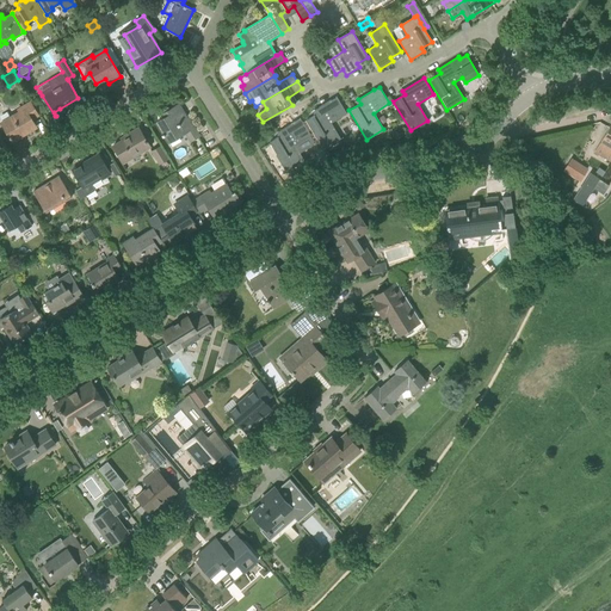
[(318,113),(306,121),(323,150),(340,140),(329,123),(347,113),(337,97),(315,110),(318,113)]
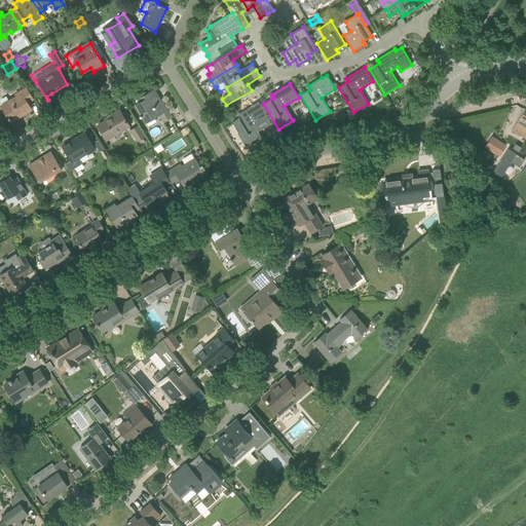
[(5,111),(11,121),(12,121),(11,119),(22,113),(23,115),(31,109),(28,103),(33,100),(26,86),(13,94),(15,96),(0,104),(5,111)]
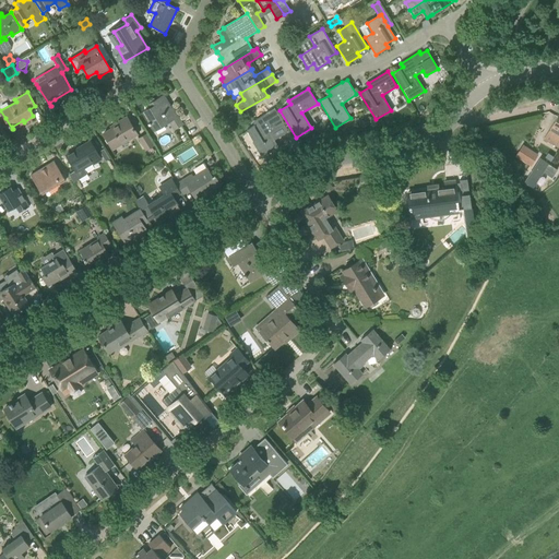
[(152,106),(144,110),(151,121),(149,123),(153,131),(169,121),(175,129),(182,125),(173,108),(171,109),(167,103),(165,104),(161,97),(150,103),(152,106)]
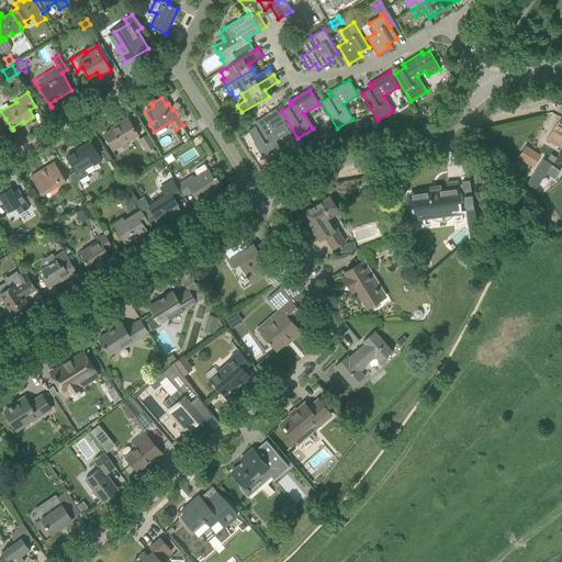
[(265,157),(274,152),(280,148),(271,134),(285,125),(277,109),(257,121),(259,124),(248,131),(265,159),(265,158),(265,157)]
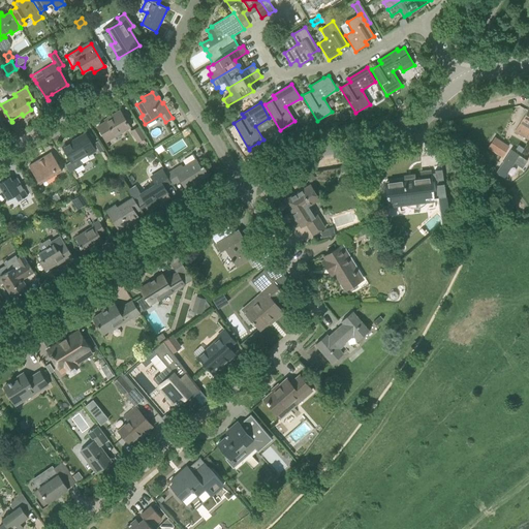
[(528,138),(528,107),(516,131),(528,138)]
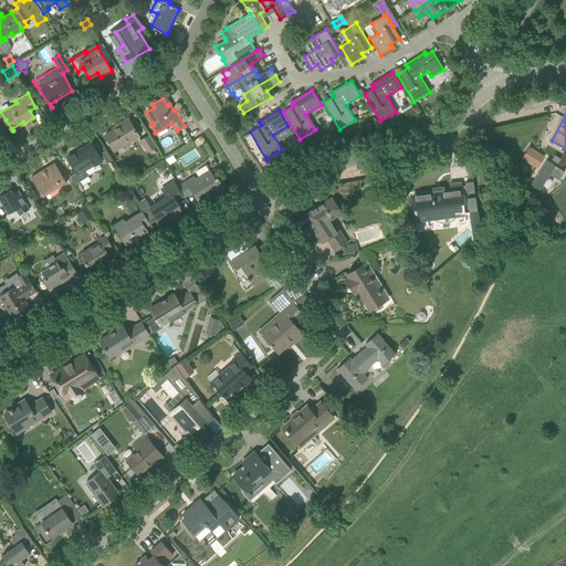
[(121,126),(105,135),(114,150),(139,136),(128,118),(119,124),(121,126)]
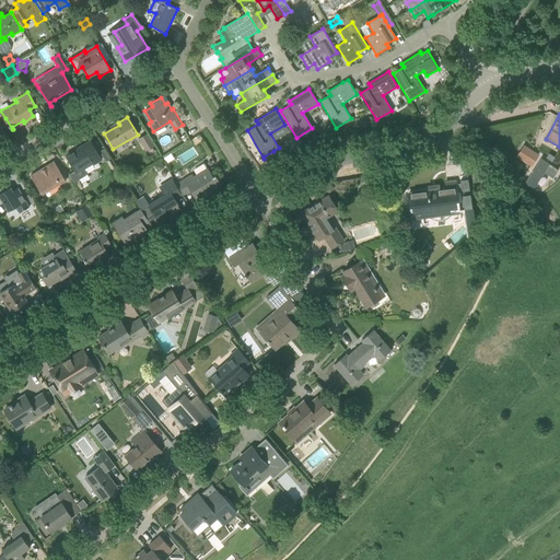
[(147,135),(139,139),(147,151),(153,147),(147,135)]
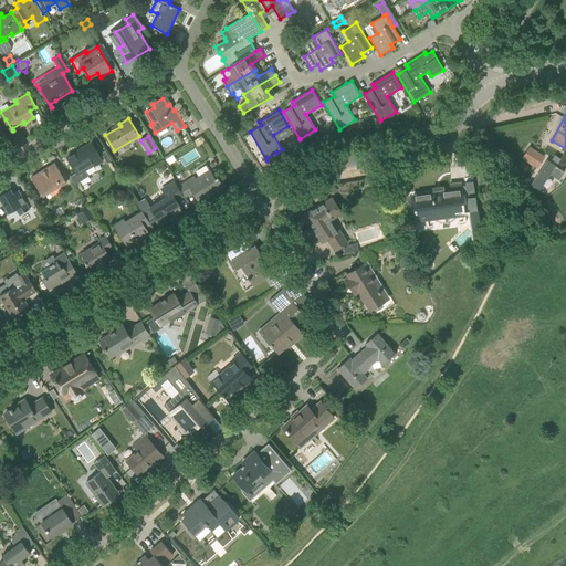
[(79,150),(67,157),(76,173),(70,177),(74,185),(88,176),(84,169),(92,165),(93,167),(103,161),(92,143),(91,143),(92,145),(80,153),(79,150)]
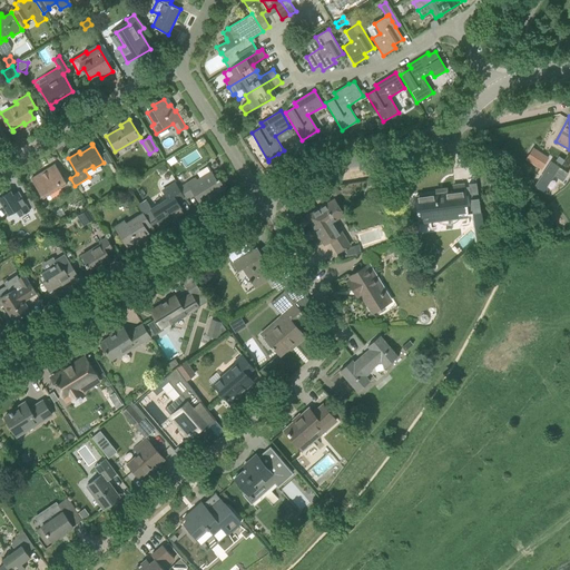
[(550,158),(533,148),(526,158),(542,169),(550,158)]
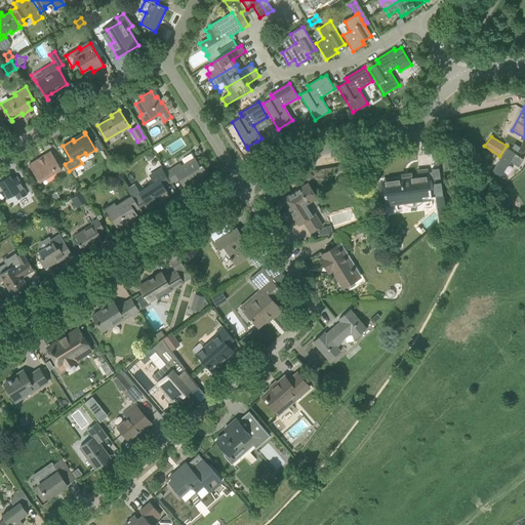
[(104,150),(97,139),(93,143),(99,152),(104,150)]
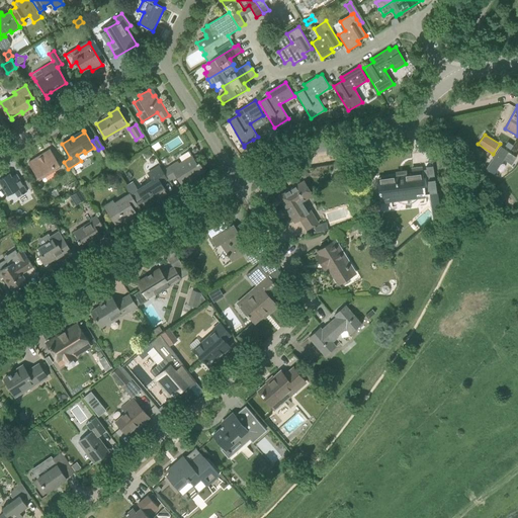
[(255,150),(252,145),(247,148),(250,153),(255,150)]
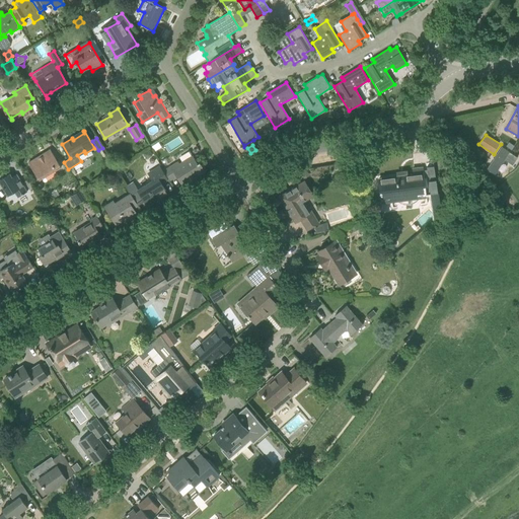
[(506,148),(495,166),(501,171),(513,152),(506,148)]
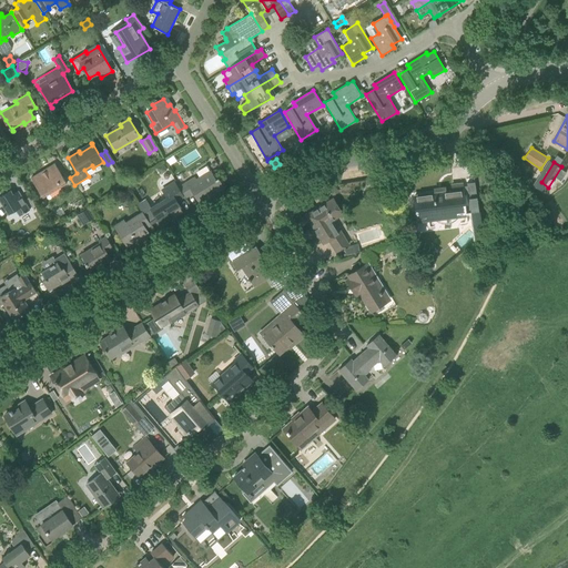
[(41,172),(31,178),(39,191),(37,192),(41,199),(67,183),(54,163),(54,164),(56,165),(43,173),(41,172)]
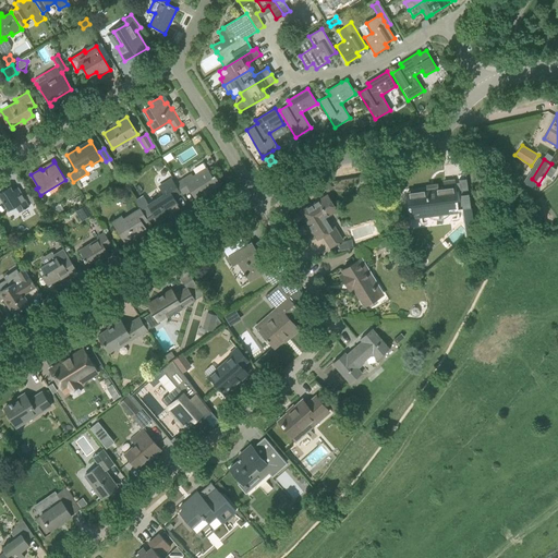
[(190,190),(196,199),(220,184),(214,174),(211,176),(207,168),(194,177),(192,174),(177,184),(183,194),(190,190)]
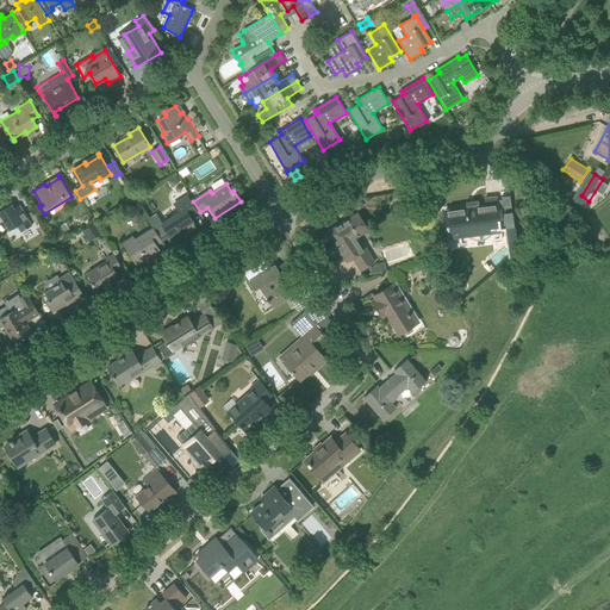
[(188,235),(198,229),(190,216),(197,211),(186,195),(174,204),(180,212),(162,223),(154,228),(162,241),(170,236),(174,241),(187,232),(188,235)]
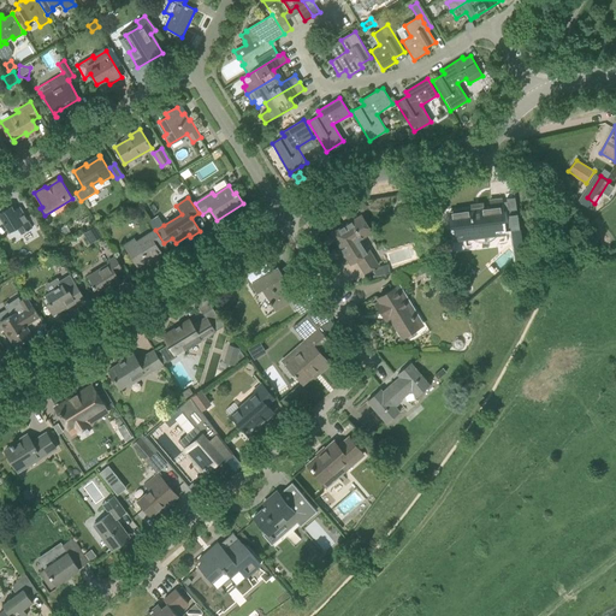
[(507,199),(510,230),(520,229),(517,213),(516,213),(515,197),(507,199)]
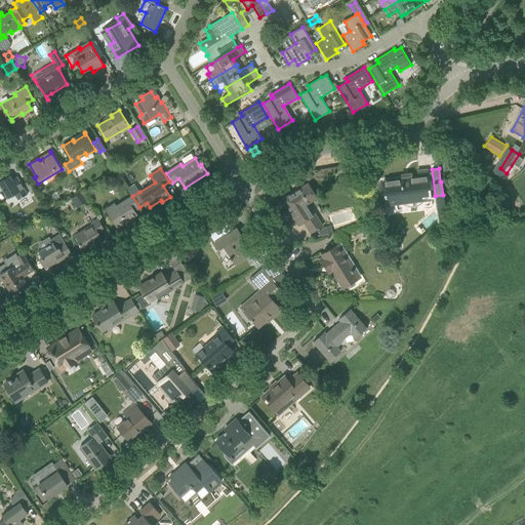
[(386,202),(404,200),(403,197),(420,195),(421,198),(430,197),(427,169),(417,170),(418,177),(404,179),(404,178),(382,182),(386,202)]
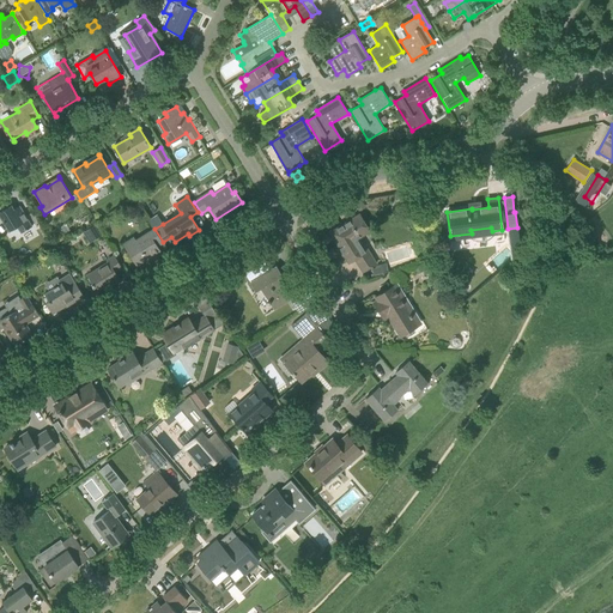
[(359,212),(365,207),(362,201),(356,206),(359,212)]
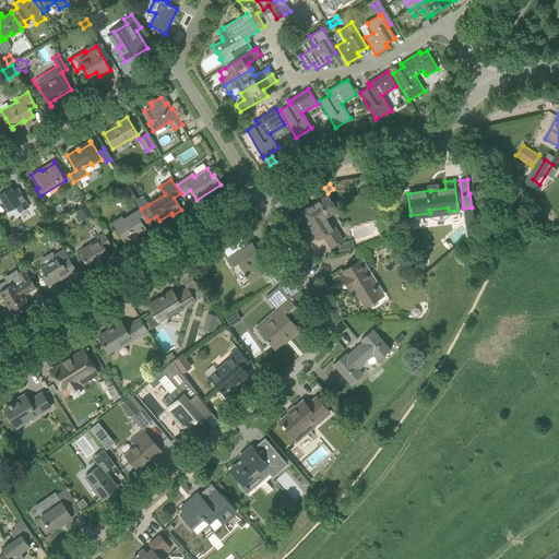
[(30,206),(19,188),(13,191),(11,187),(0,193),(0,197),(9,211),(15,206),(20,213),(30,206)]
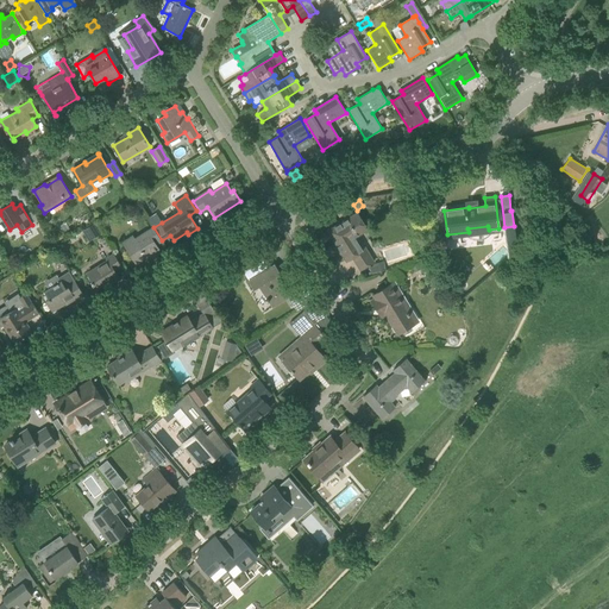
[(368,230),(357,213),(328,231),(346,261),(352,257),(360,270),(374,262),(357,236),(368,230)]
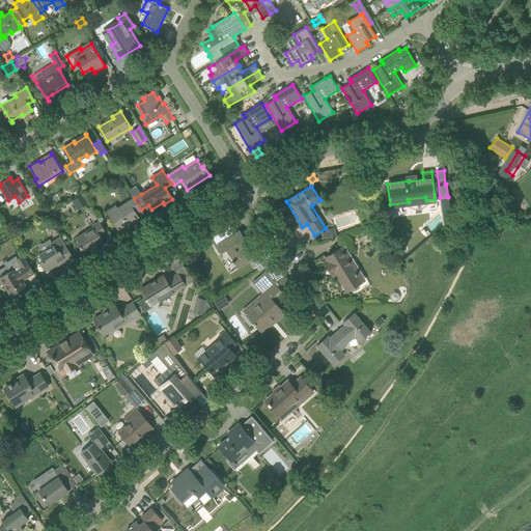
[(77,206),(85,202),(81,195),(74,200),(77,206)]
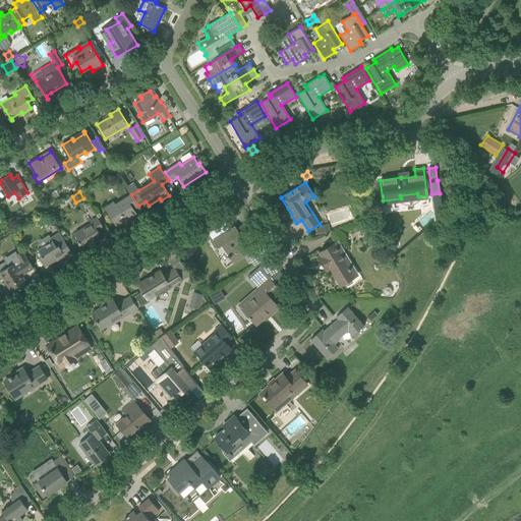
[(106,208),(116,225),(129,217),(130,219),(137,216),(133,210),(138,206),(131,194),(108,210),(106,208)]
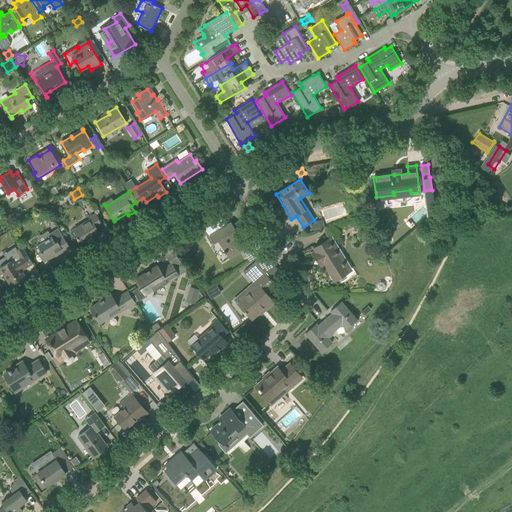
[(43,208),(38,212),(41,217),(46,213),(43,208)]
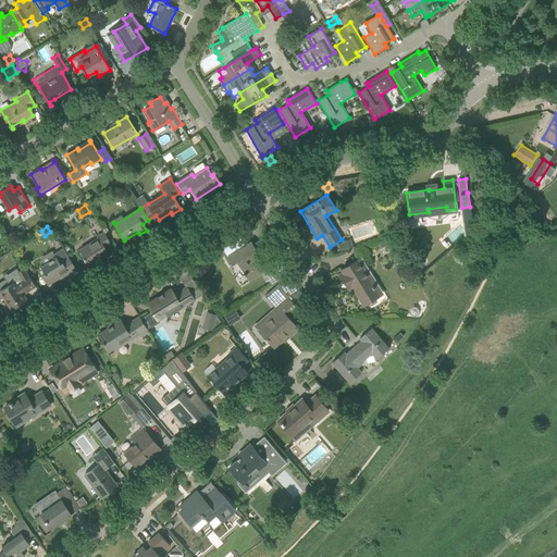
[(88,267),(109,254),(106,248),(112,244),(104,233),(97,237),(99,239),(81,250),(84,256),(83,256),(88,267)]
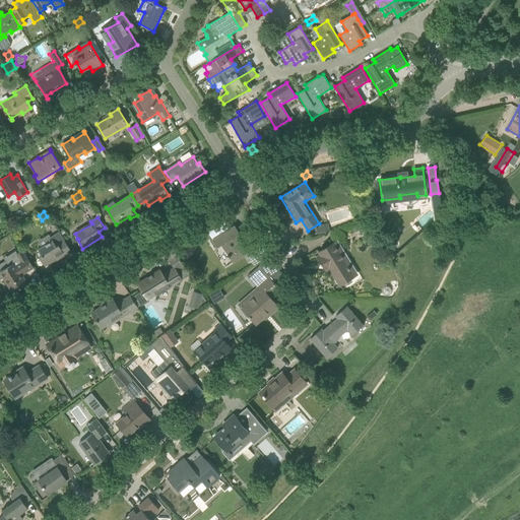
[(321,233),(321,234),(330,231),(327,222),(319,225),(319,228),(316,229),(317,234),(321,233)]
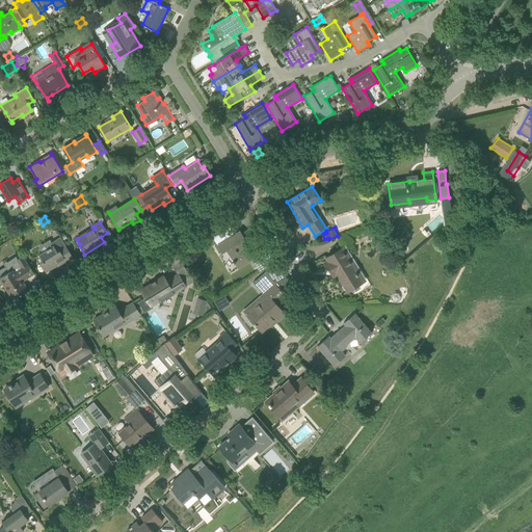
[(238,269),(253,260),(241,241),(245,239),(240,231),(217,245),(221,254),(227,250),(233,261),(232,261),(234,263),(238,269)]
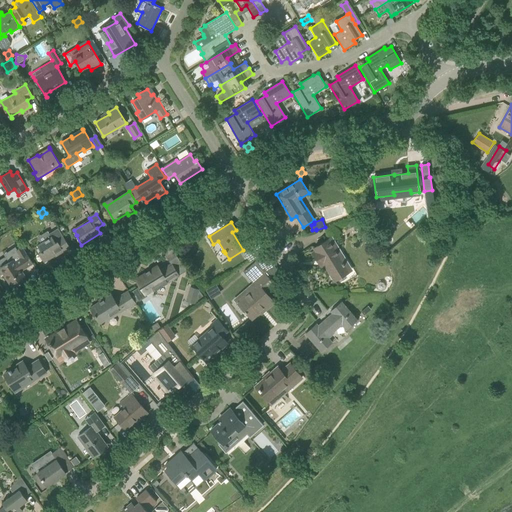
[(38,253),(44,262),(56,255),(57,255),(70,247),(58,228),(49,233),(51,236),(37,245),(41,251),(38,253)]
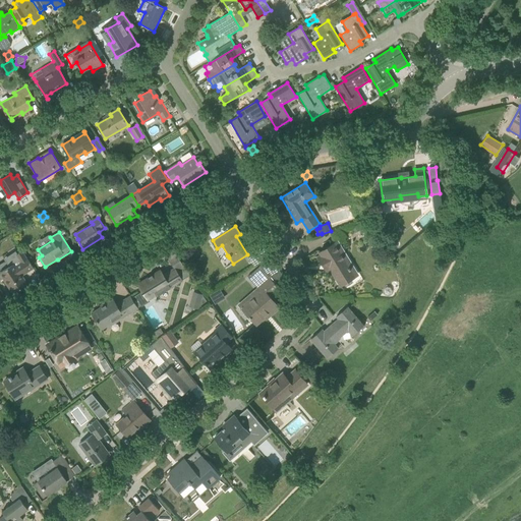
[(327,264),(340,286),(354,277),(340,252),(344,251),(338,241),(320,252),(322,254),(317,256),(324,266),(327,264)]
